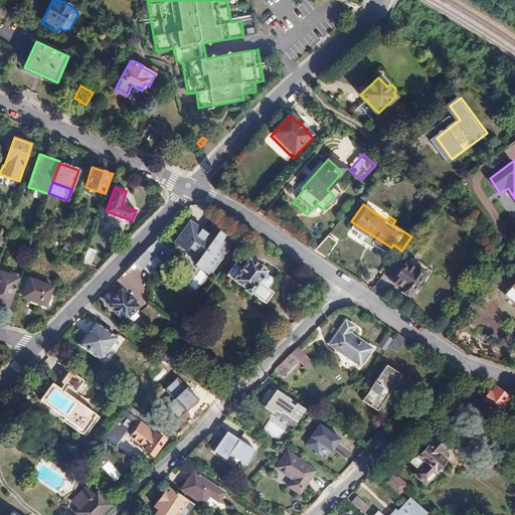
[(206,270),(232,239),(219,228),(214,235),(194,217),(184,229),(182,227),(175,234),(185,243),(188,240),(200,251),(194,259),(206,270)]
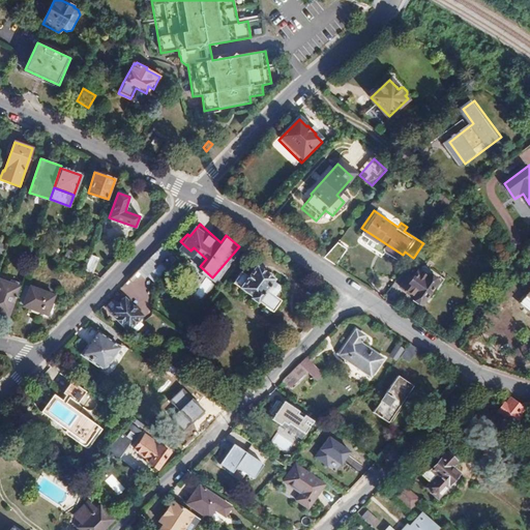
[(335,241),(324,258),(334,265),(346,249),(335,241)]
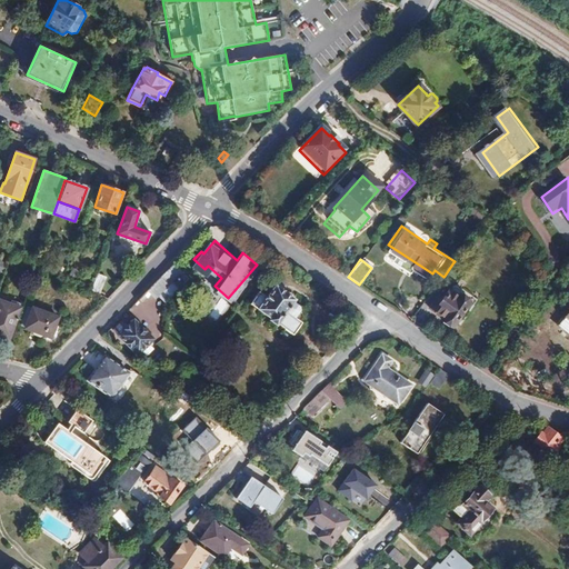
[(163,281),(178,268),(172,262),(159,277),(163,281)]
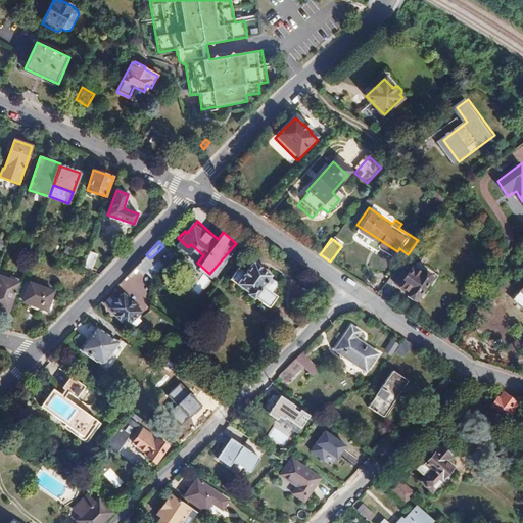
[(419,262),(428,249),(417,241),(409,253),(419,262)]
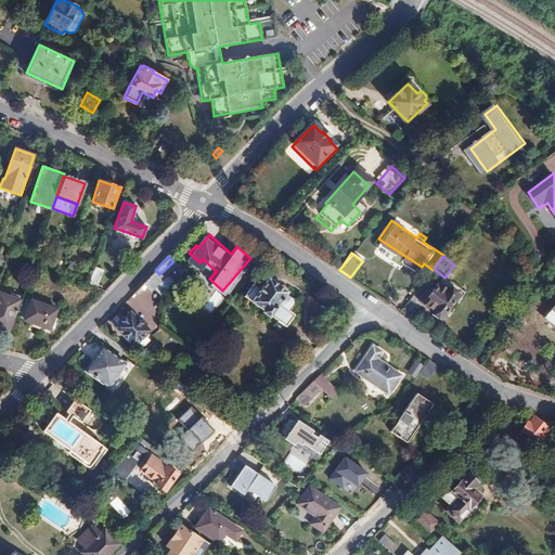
[(98,288),(103,270),(94,268),(89,284),(98,288)]
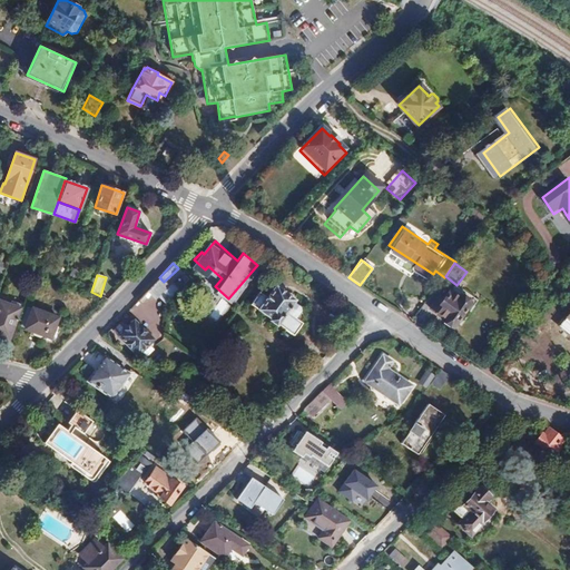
[(179,290),(172,282),(167,285),(164,282),(159,277),(146,291),(154,298),(158,295),(166,303),(179,290)]
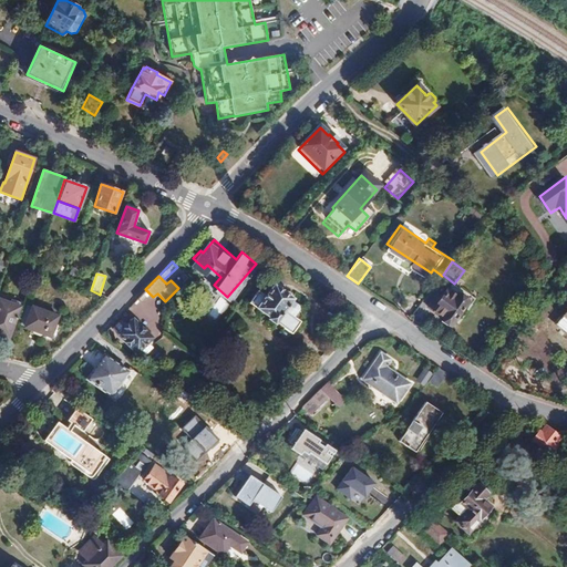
[(258,286),(247,297),(266,312),(264,315),(271,321),(274,319),(287,331),(297,320),(291,315),(296,309),(289,302),(291,300),(272,282),(265,291),(258,286)]
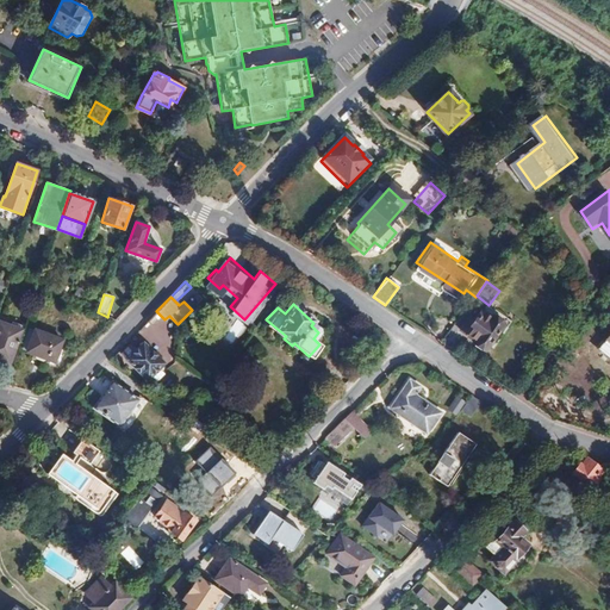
[(467,353),(492,319),(477,307),(459,331),(456,330),(450,338),(453,340),(452,342),(467,353)]
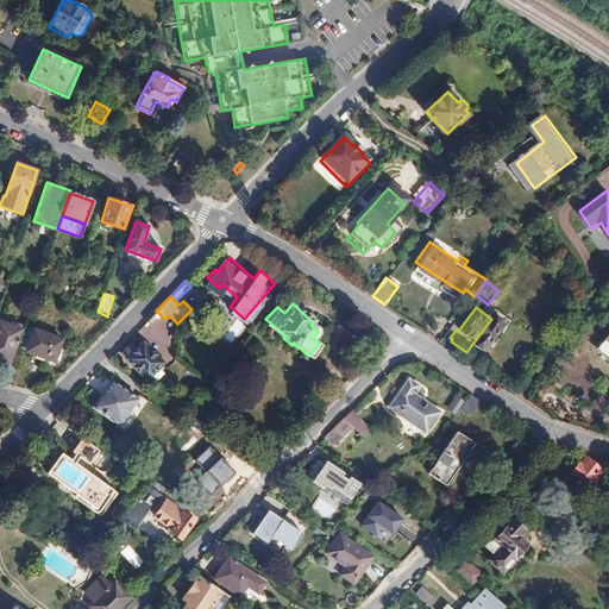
[(0,358),(11,363),(23,330),(0,320),(0,358)]
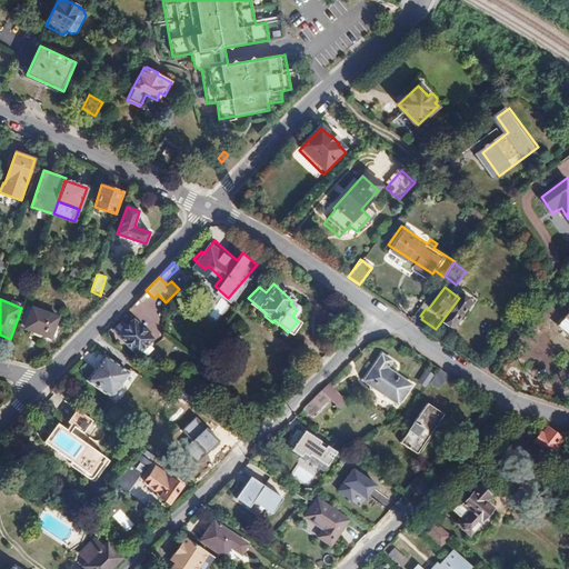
[(51,338),(59,317),(27,306),(20,327),(51,338)]
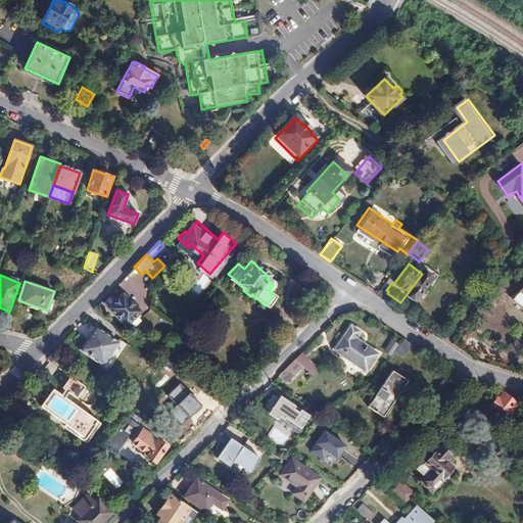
[(522,281),(511,295),(522,304),(522,281)]
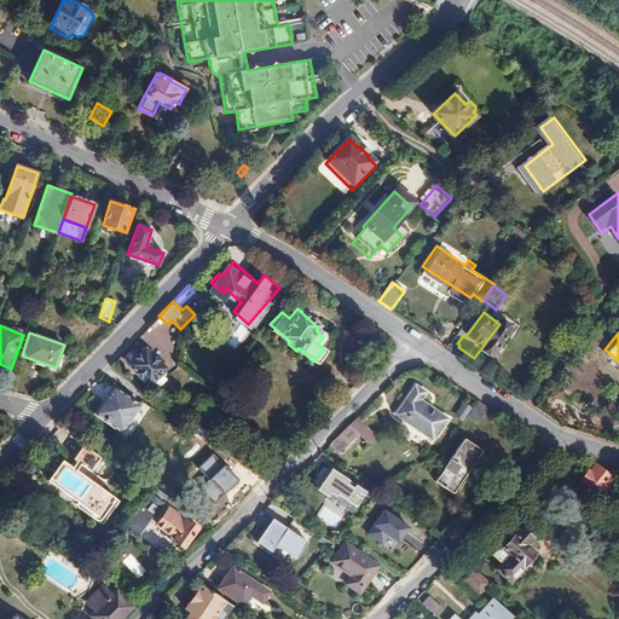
[(158,363),(145,350),(129,365),(143,379),(144,377),(151,385),(154,382),(158,388),(167,380),(161,375),(165,371),(157,364),(158,363)]
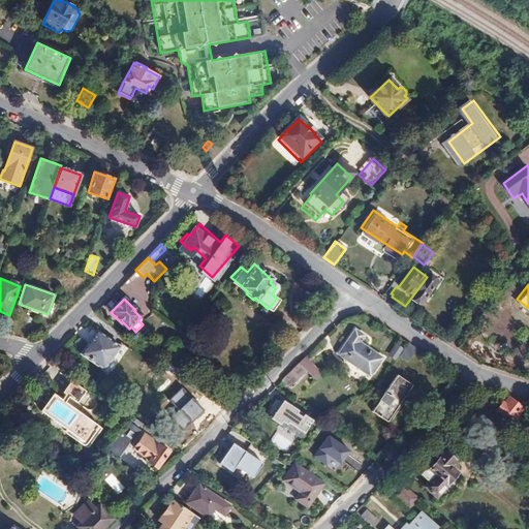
[(78,334),(87,341),(91,335),(83,328),(78,334)]
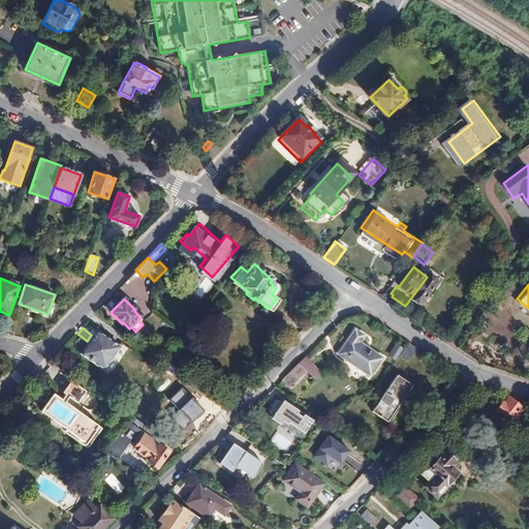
[(338,352),(370,373),(382,354),(359,340),(363,333),(353,328),(338,352)]
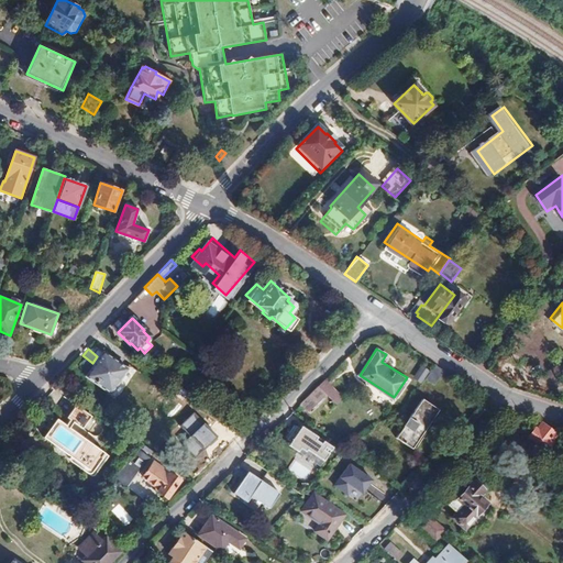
[(108,396),(124,371),(100,354),(84,378),(108,396)]
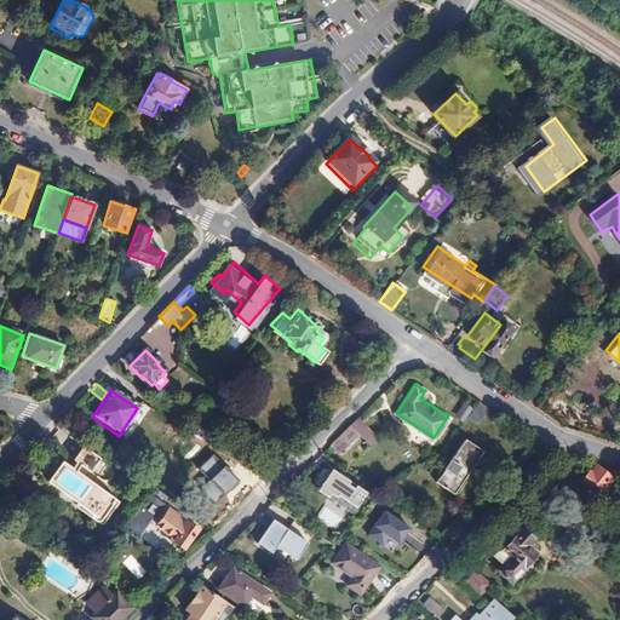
[(476,423),(486,406),(476,400),(465,415),(476,423)]
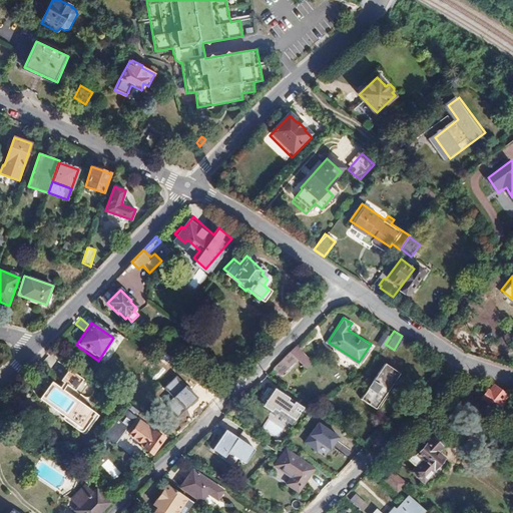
[(306,359),(293,346),(290,349),(278,361),(285,368),(295,358),(301,364),(306,359)]
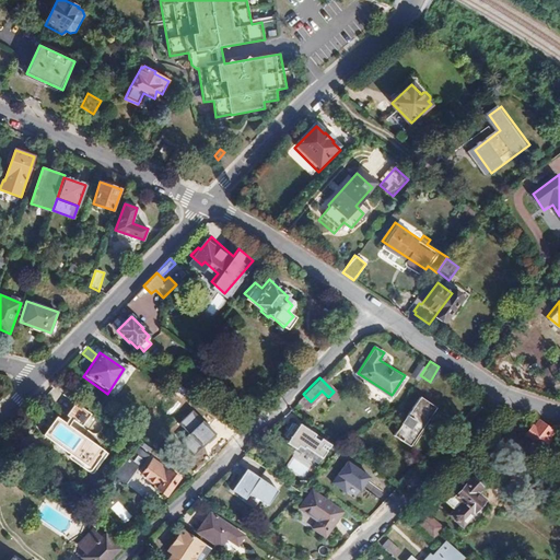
[(433,406),(418,396),(392,435),(408,445),(409,443),(412,445),(419,434),(418,434),(416,432),(420,426),(422,428),(423,428),(431,418),(428,416),(433,406)]
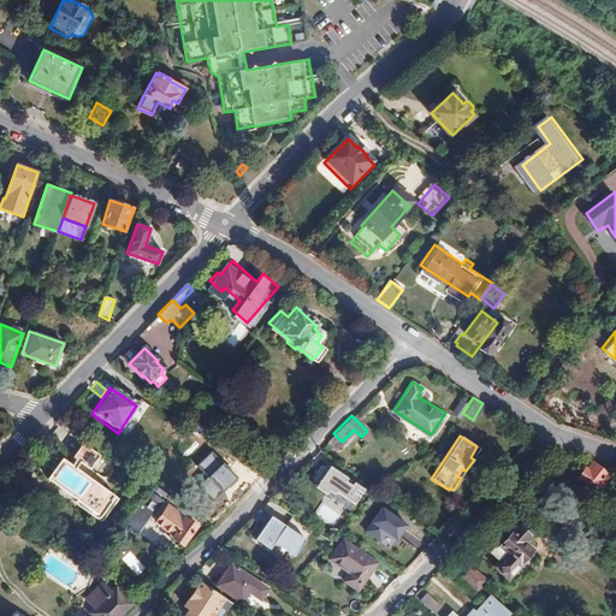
[(101,455),(83,442),(73,456),(77,460),(82,462),(90,469),(101,455)]
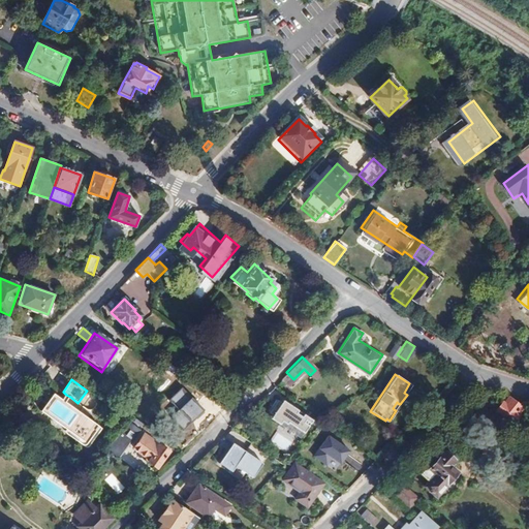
[(40,410),(87,444),(99,427),(66,403),(62,400),(53,393),(40,410)]
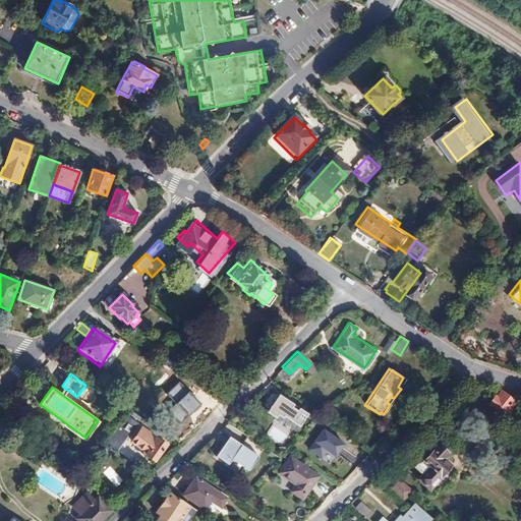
[(296,423),(305,410),(293,402),(276,391),(274,393),(270,391),(262,403),(280,414),(281,413),(296,423)]
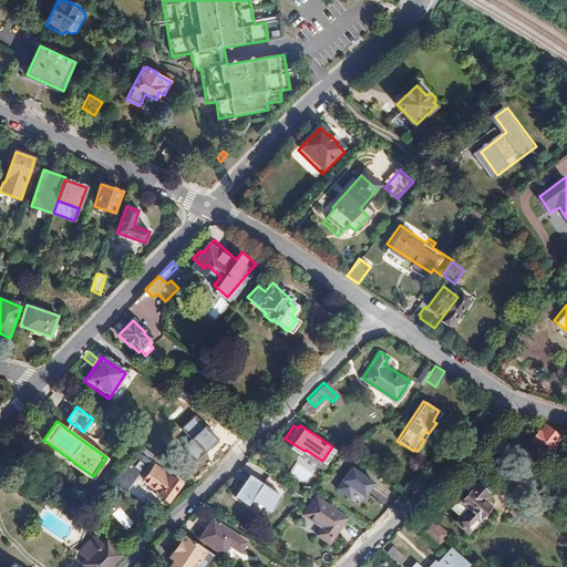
[(532,440),(547,454),(555,445),(554,444),(559,439),(546,428),(540,434),(538,432),(532,440)]
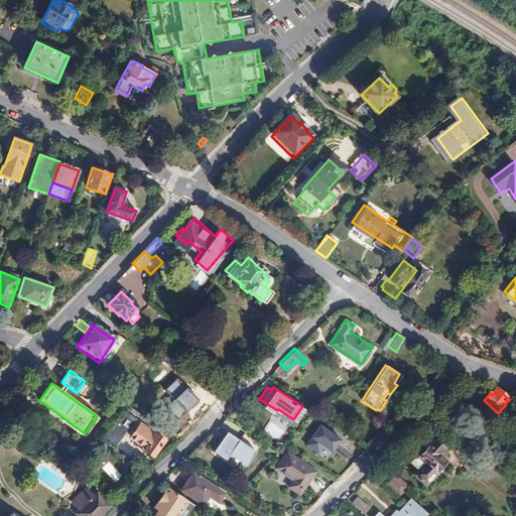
[(290,398),(302,406),(303,407),(306,402),(293,394),(290,398)]
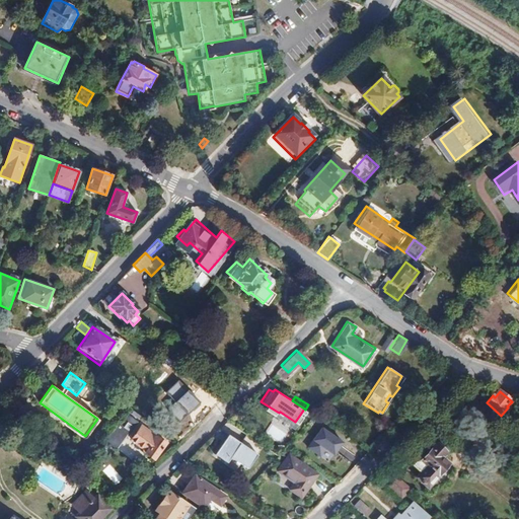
[(135,422),(124,415),(122,419),(132,426),(135,422)]
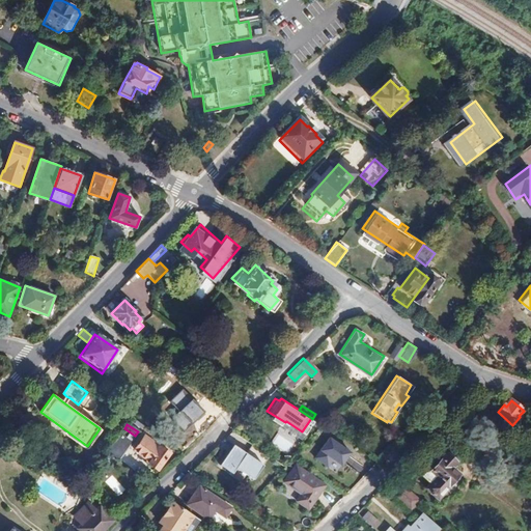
[(113,459),(127,445),(119,439),(115,435),(102,450),(107,454),(113,459)]
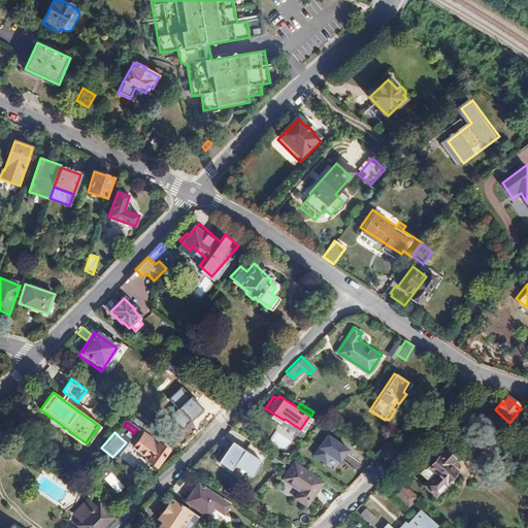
[(146,460),(155,466),(168,449),(155,438),(153,441),(140,432),(131,446),(144,455),(143,457),(146,460)]
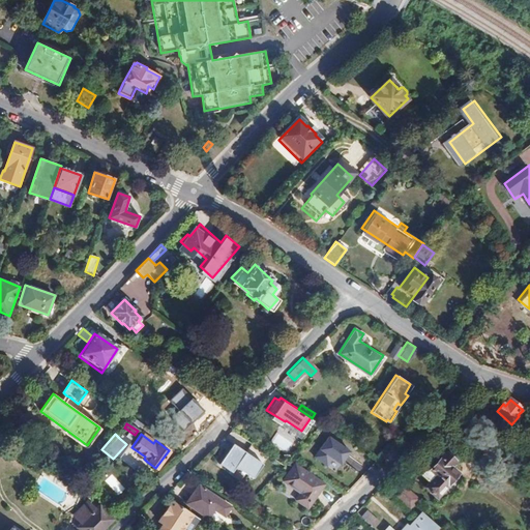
[(341,463),(349,449),(328,436),(314,455),(327,465),(332,457),(341,463)]
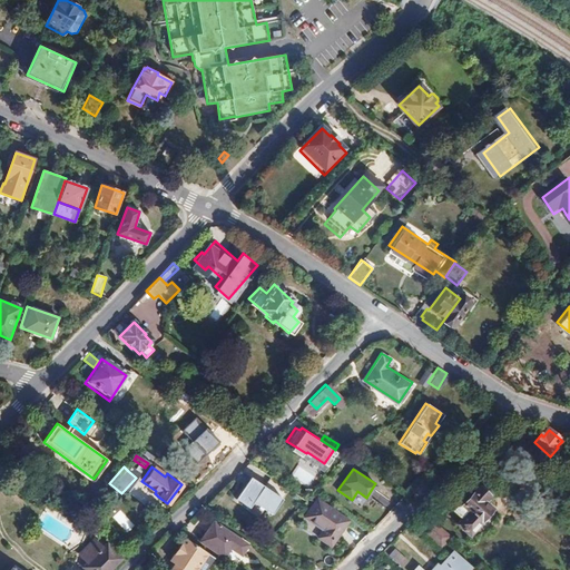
[(272,513),(288,488),(269,475),(264,485),(251,475),(236,498),(249,507),(254,500),(272,513)]
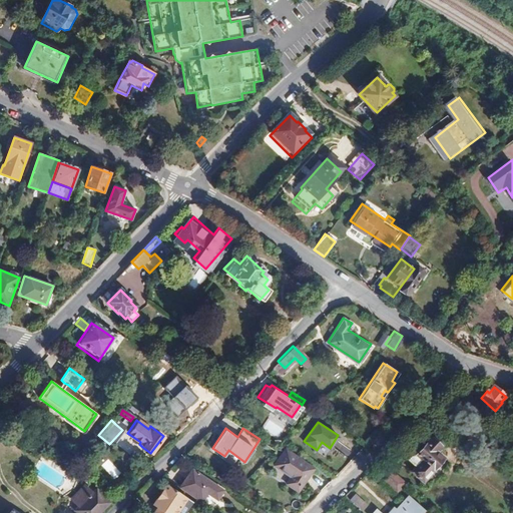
[(420,480),(441,458),(433,451),(438,446),(429,438),(415,453),(413,451),(406,459),(414,466),(409,471),(420,480)]
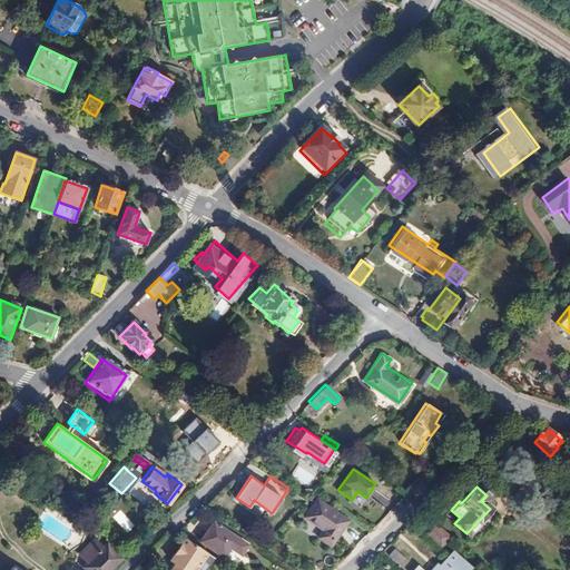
[(332,546),(349,519),(317,500),(305,519),(324,531),(320,538),(332,546)]
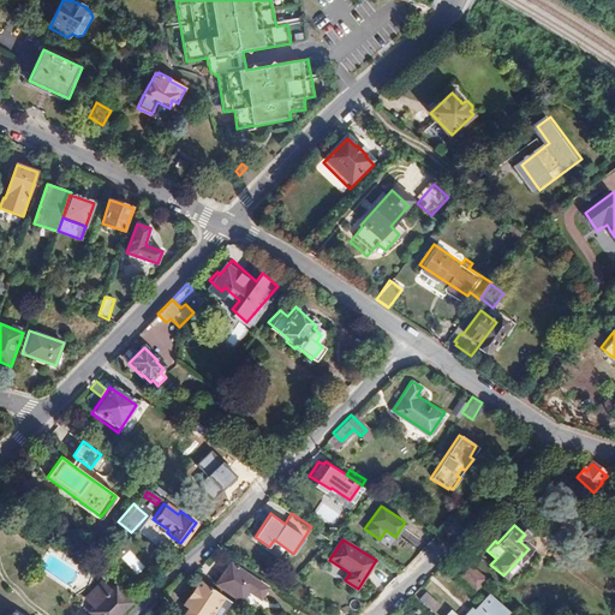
[(467,563),(458,577),(476,591),(485,578),(467,563)]
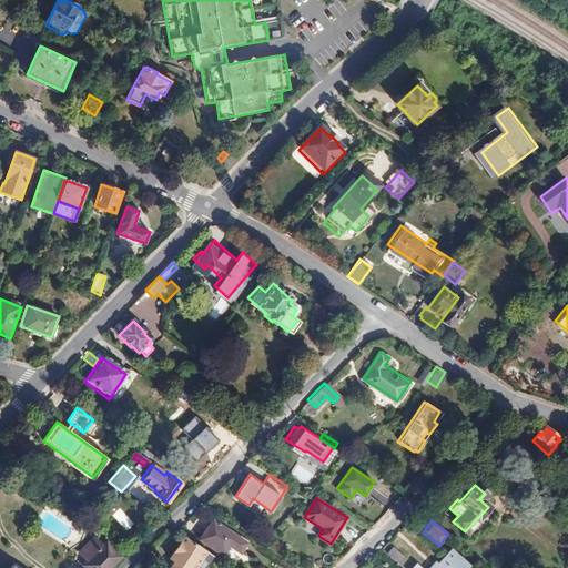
[(237,553),(244,543),(209,521),(198,539),(221,555),(226,546),(237,553)]
